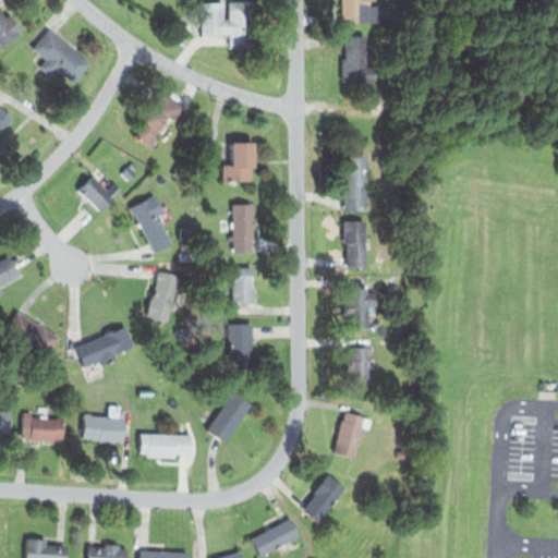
[(341,0),(376,0),(376,13),(367,13),(367,25),(341,25),(341,0)]
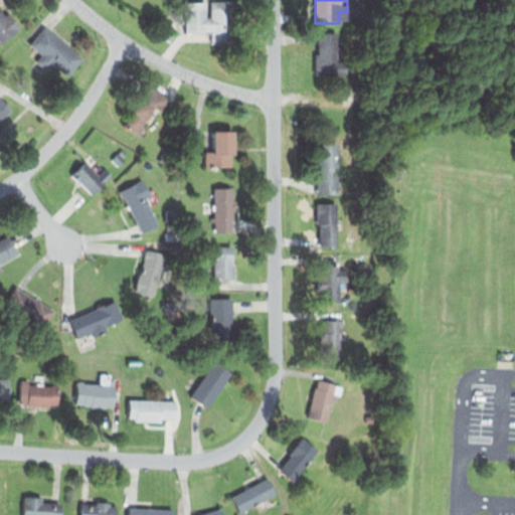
[(185,32),(198,31),(198,43),(235,42),(234,2),(211,2),(212,19),(206,19),(205,3),(184,4),(185,32)]
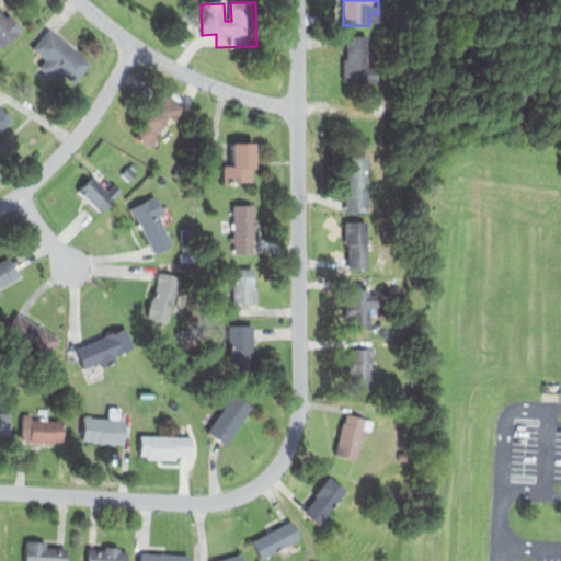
[(0,6),(21,30),(0,48),(0,6)]
